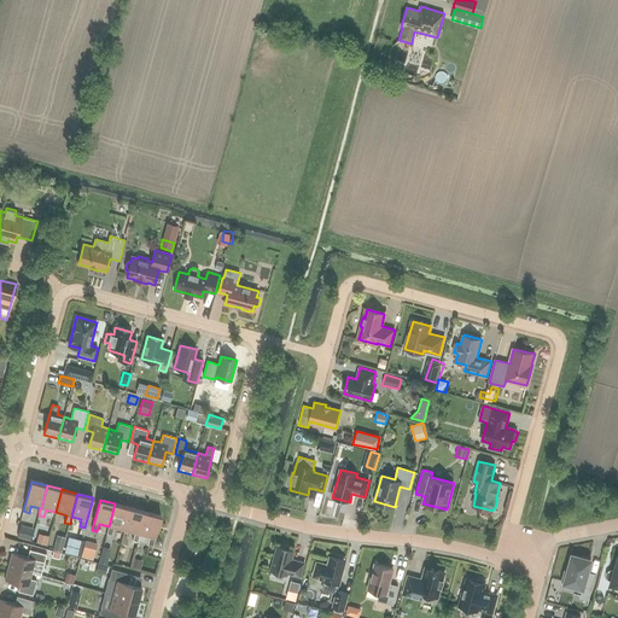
[(124,530),(130,508),(115,503),(109,526),(106,534),(112,535),(114,528),(124,530)]
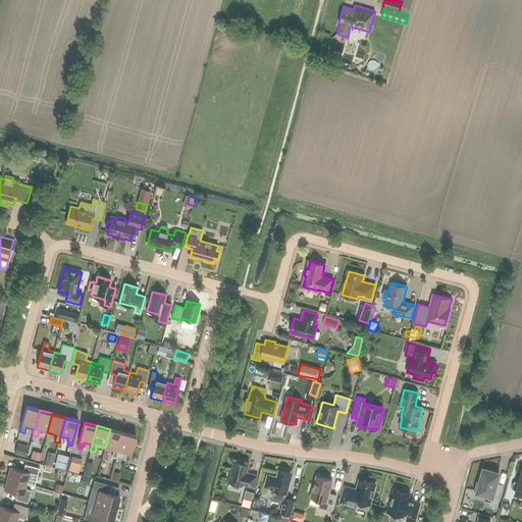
[(117,452),(123,432),(110,429),(105,448),(114,451),(112,457),(116,458),(118,452),(117,452)]
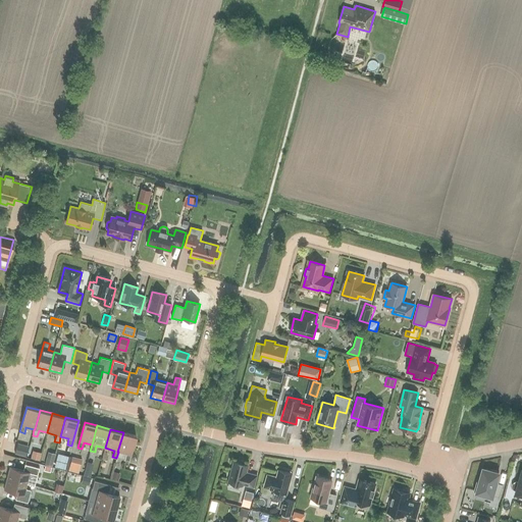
[(117,452),(118,452),(126,454),(124,460),(129,461),(136,436),(123,432),(117,452)]
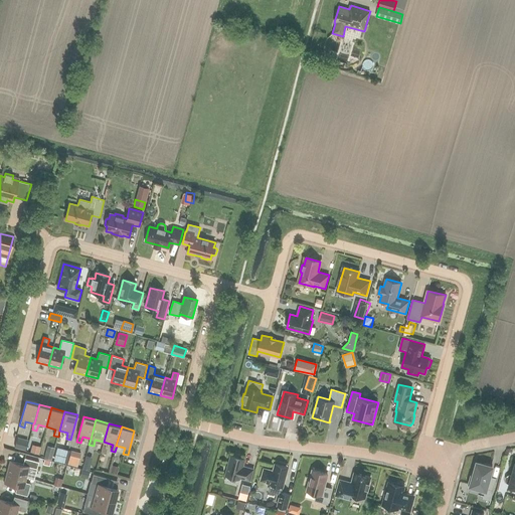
[(28,441),(17,438),(14,448),(25,451),(28,441)]
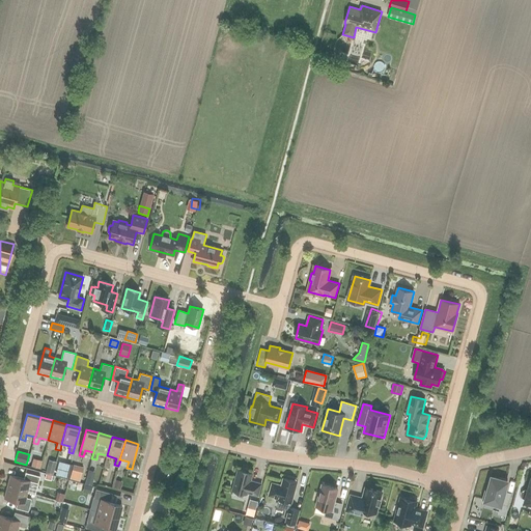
[(31,467),(40,469),(43,460),(33,458),(31,467)]
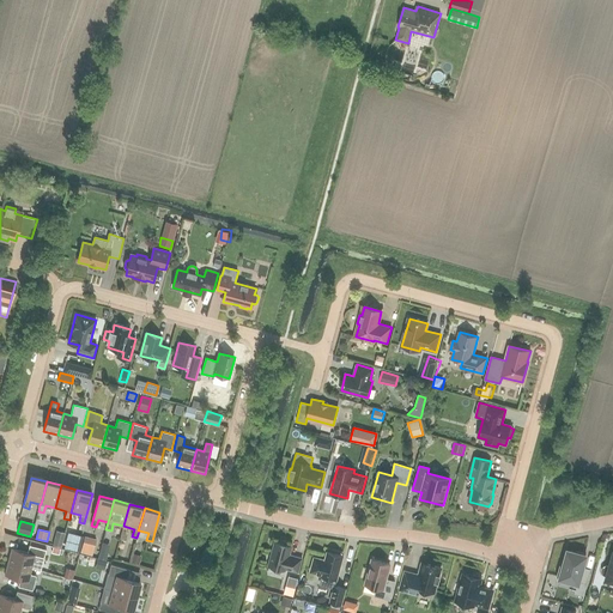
[(56,545),(65,546),(67,530),(59,529),(56,545)]
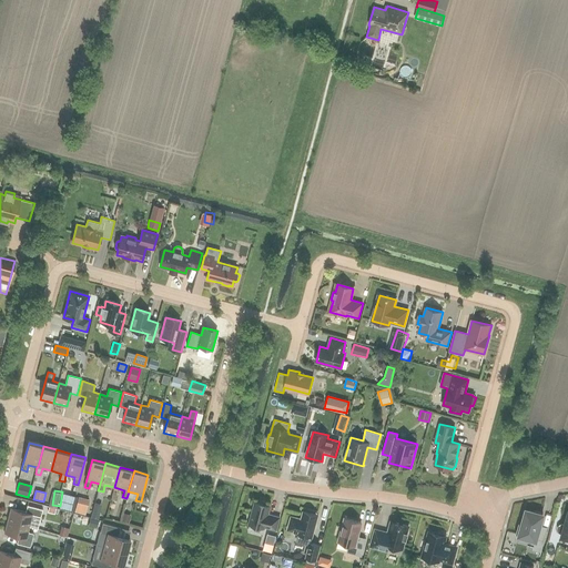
[(73,511),(77,496),(69,495),(66,509),(73,511)]
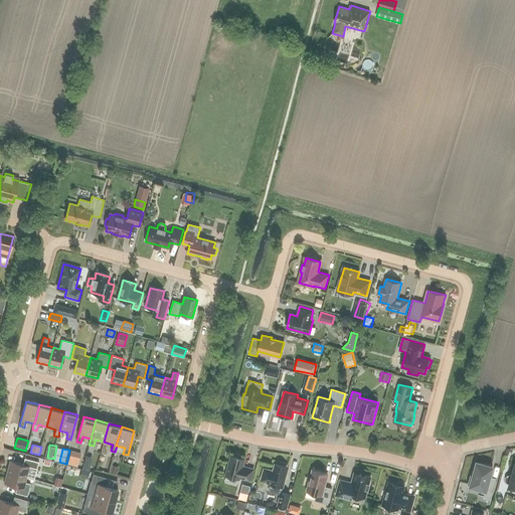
[(71,451),(67,464),(77,467),(80,458),(79,458),(80,453),(71,451)]
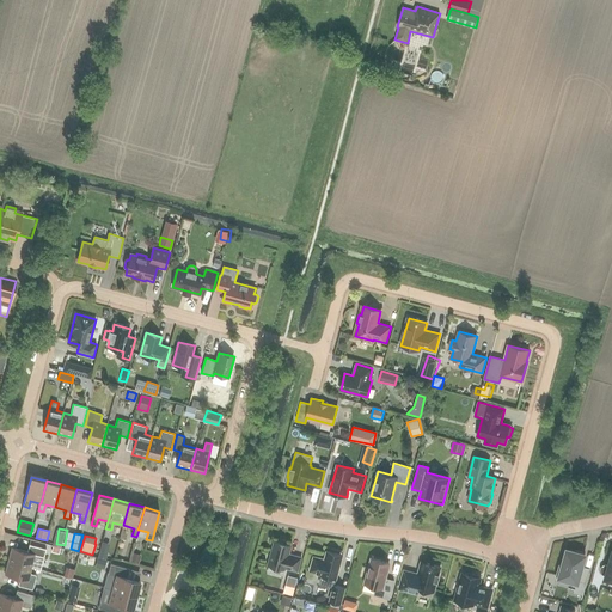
[(298,571),(301,557),(289,555),(292,545),(275,542),(268,564),(285,569),(286,568),(298,571)]
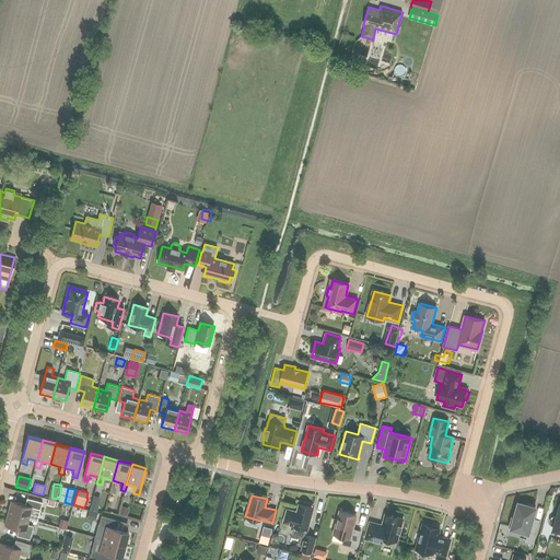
[(25,505),(11,501),(8,513),(30,520),(37,522),(43,502),(27,499),(25,505)]
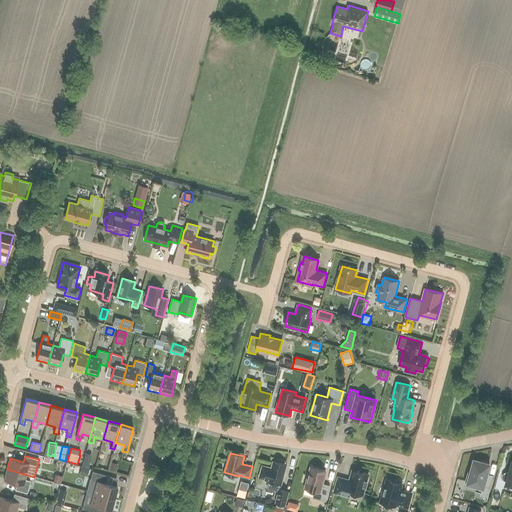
[(468,471),(465,482),(469,483),(468,489),(476,491),(481,492),(480,495),(487,497),(492,480),(484,478),(489,463),(480,460),(479,462),(474,461),(470,472),(468,471)]
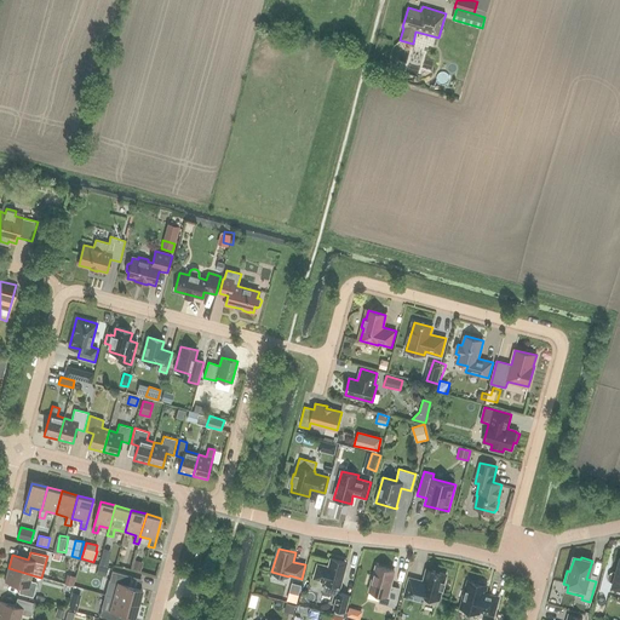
[(340,587),(348,563),(331,558),(328,566),(317,563),(313,579),(340,587)]
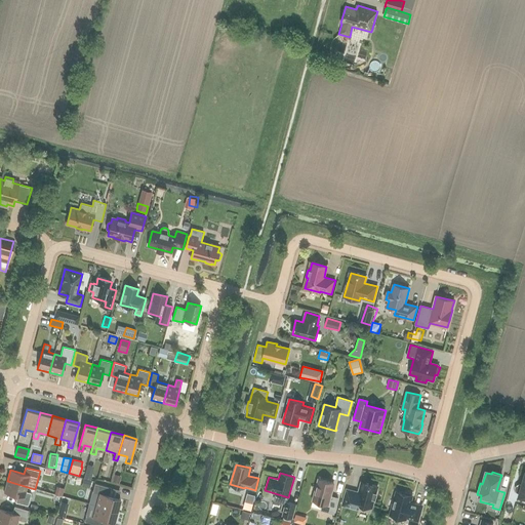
[(121,476),(115,475),(113,482),(119,483),(121,476)]
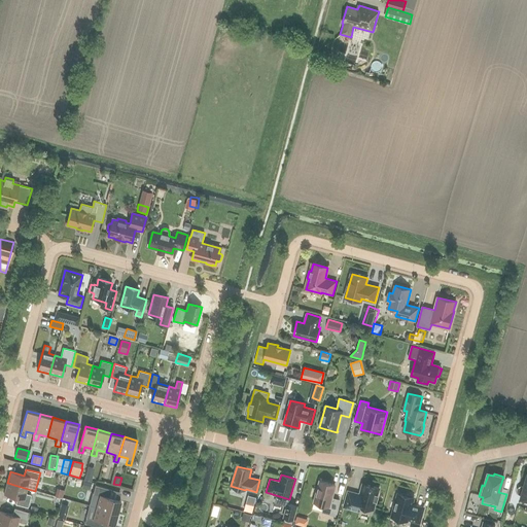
[(526,498),(526,479),(525,487),(523,486),(520,487),(518,488),(517,489),(517,492),(519,494),(520,495),(522,496),(522,497),(526,498)]
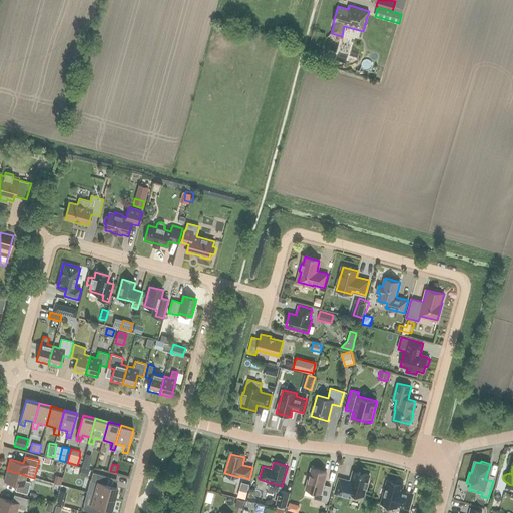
[(89,471),(82,468),(80,475),(87,477),(89,471)]
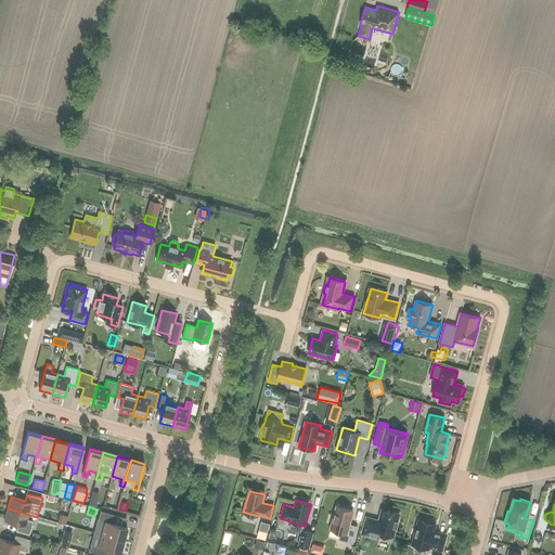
[(353,543),(358,527),(349,525),(353,511),(337,506),(331,529),(341,532),(339,539),(353,543)]
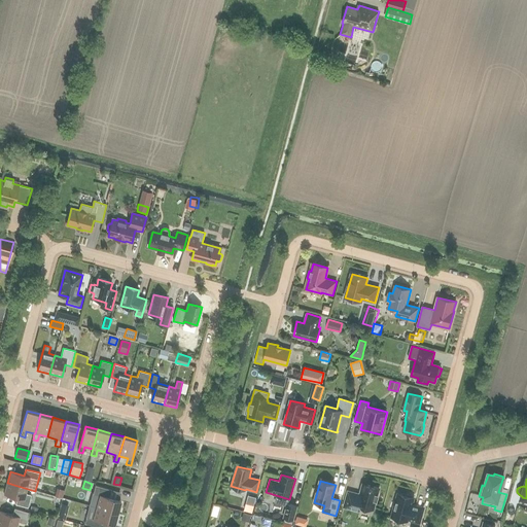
[(26,494),(28,489),(7,483),(4,494),(18,498),(15,504),(28,507),(31,495),(26,494)]
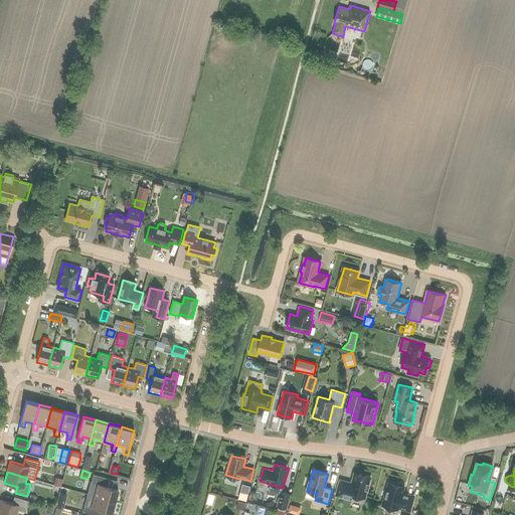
[(340,481),(336,495),(351,499),(363,502),(364,497),(365,498),(367,489),(368,489),(369,484),(368,484),(370,477),(358,474),(356,474),(355,473),(355,474),(353,479),(352,484),(340,481)]
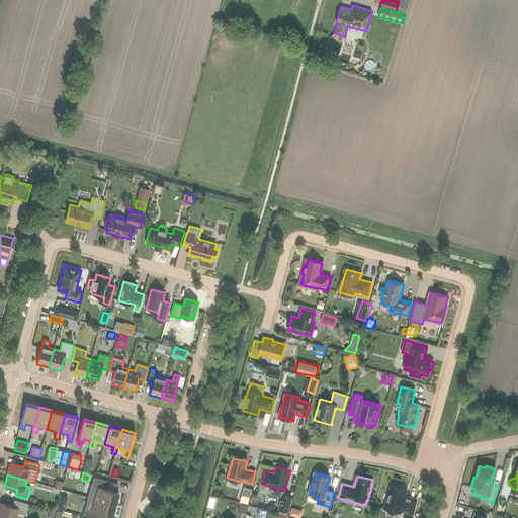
[(95,499),(115,504),(118,493),(106,489),(109,482),(94,478),(90,491),(96,493),(95,499)]
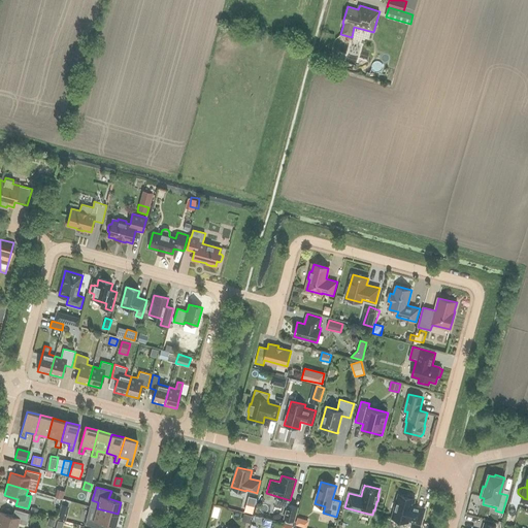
[(407,497),(399,494),(393,518),(408,522),(408,521),(421,524),(425,508),(413,505),(415,499),(413,498),(414,497),(407,495),(407,497)]
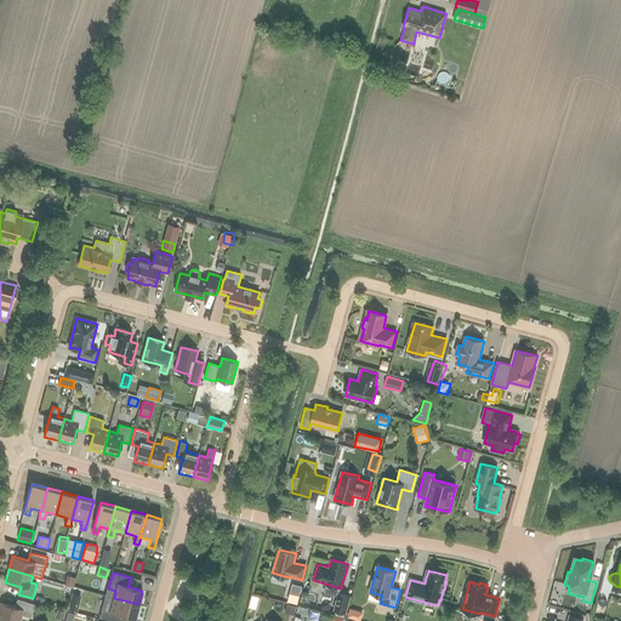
[(292,584),(288,602),(297,604),(302,586),(292,584)]
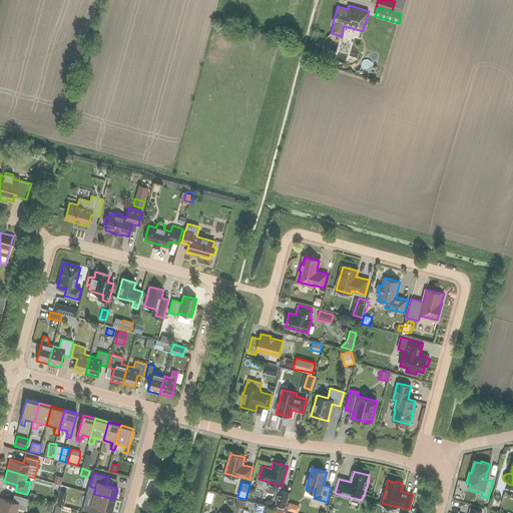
[(281,490),(282,486),(270,482),(268,489),(279,492),(275,504),(286,507),(290,493),(281,490)]
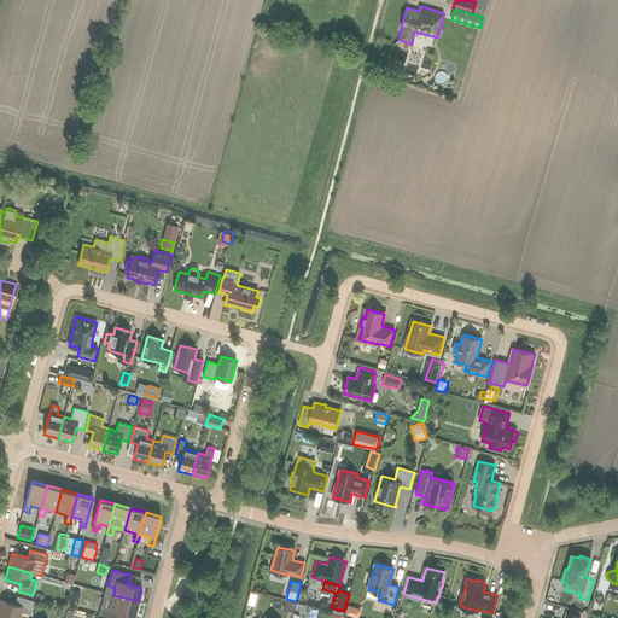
[(251,604),(258,605),(261,592),(254,590),(251,604)]
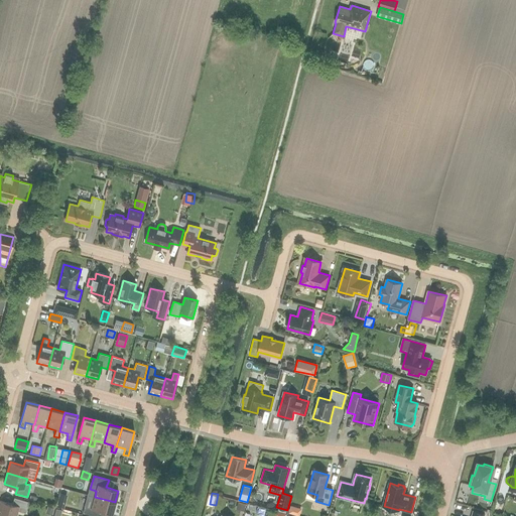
[(112,514),(115,502),(95,497),(93,503),(87,501),(83,513),(95,515),(98,515),(100,511),(112,514)]
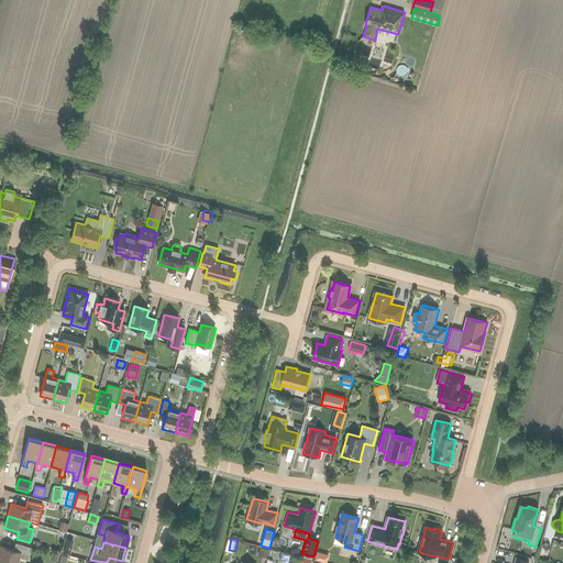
[(28,561),(31,548),(15,543),(13,551),(0,547),(0,559),(13,562),(18,562),(20,559),(28,561)]
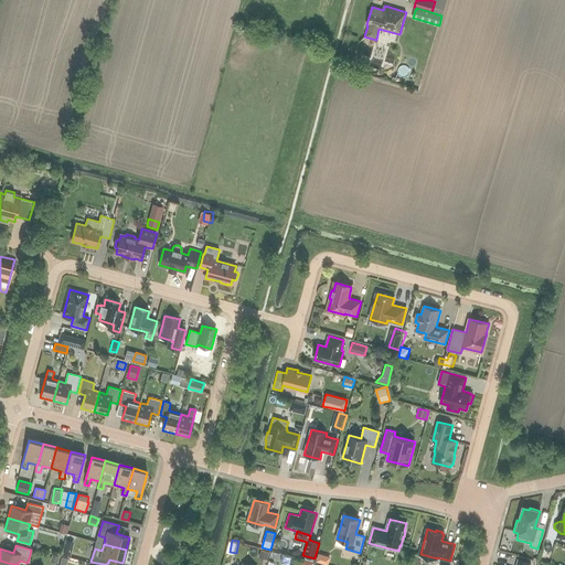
[(273,552),(270,560),(280,562),(283,554),(273,552)]
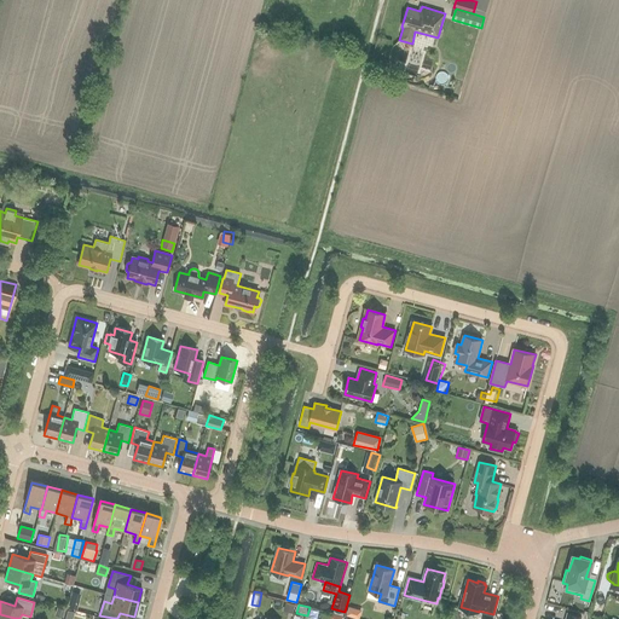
[(59,613),(64,614),(65,611),(70,612),(68,618),(75,618),(77,611),(61,606),(59,613)]
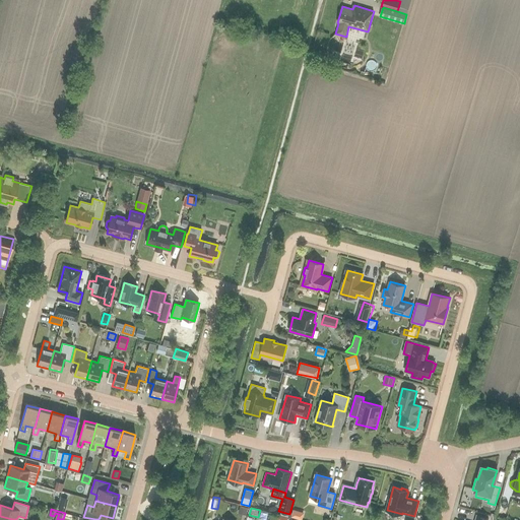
[(291,517),(302,519),(305,512),(294,509),(291,517)]
